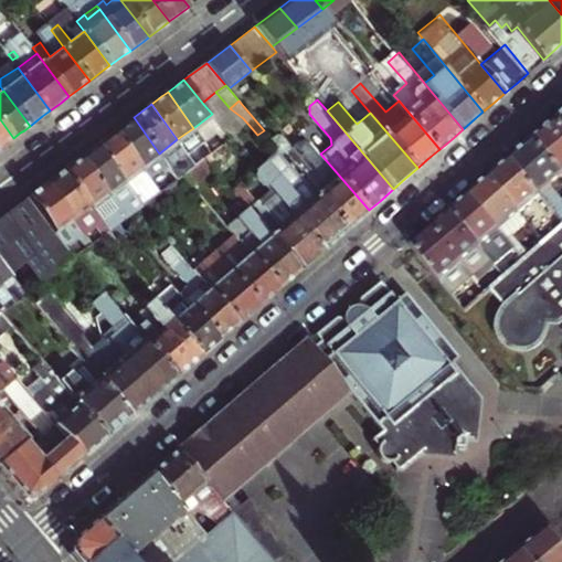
[(125,124),(117,130),(142,166),(159,154),(134,117),(125,124)]
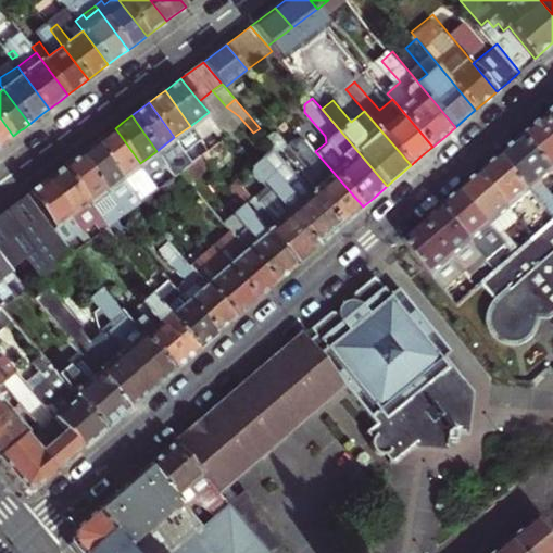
[(0,145),(7,140),(13,136),(0,117),(0,145)]
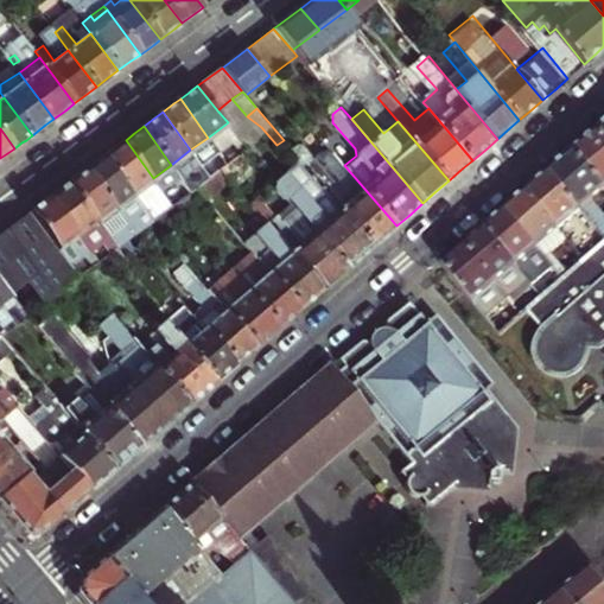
[(603,133),(602,132),(589,144),(577,152),(603,184),(603,133)]
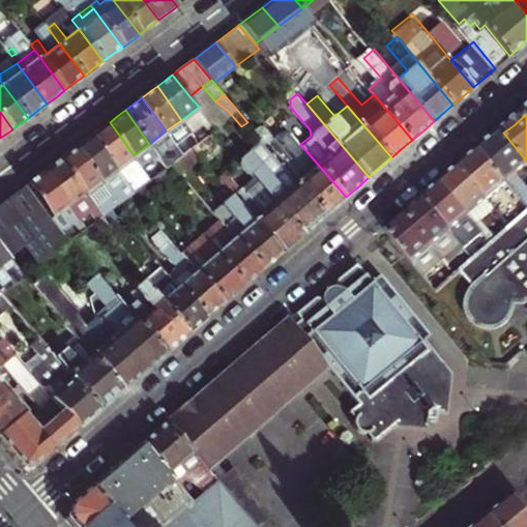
[(101,127),(93,135),(118,167),(134,155),(110,122),(101,127)]
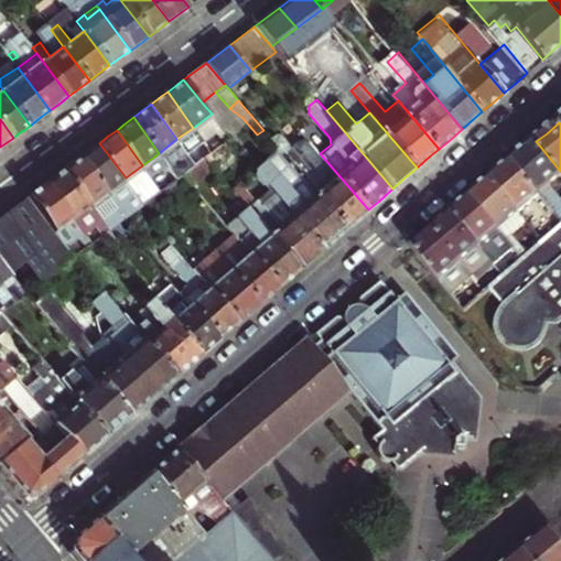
[(280,149),(270,139),(263,130),(257,135),(273,154),(280,149)]
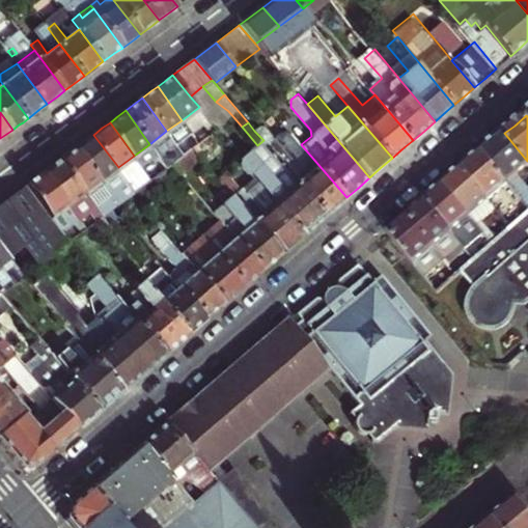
[(217,129),(213,123),(207,127),(212,133),(217,129)]
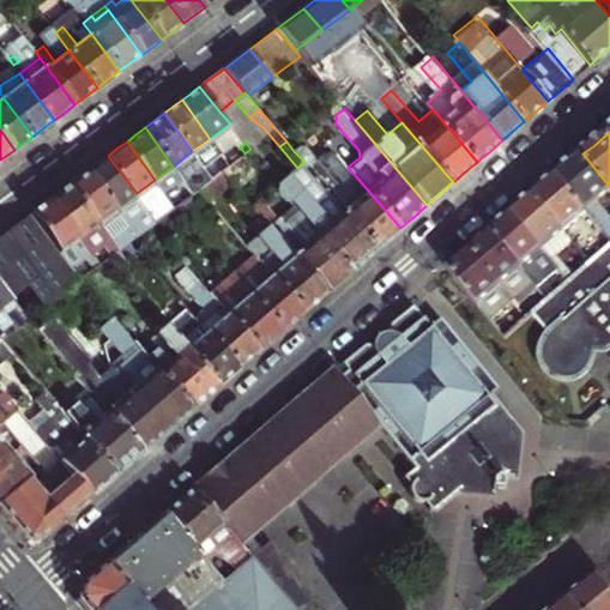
[(400,228),(354,174),(340,185),(318,158),(309,148),(302,144),(294,151),(305,162),(330,192),(376,248),(390,237),(400,228)]
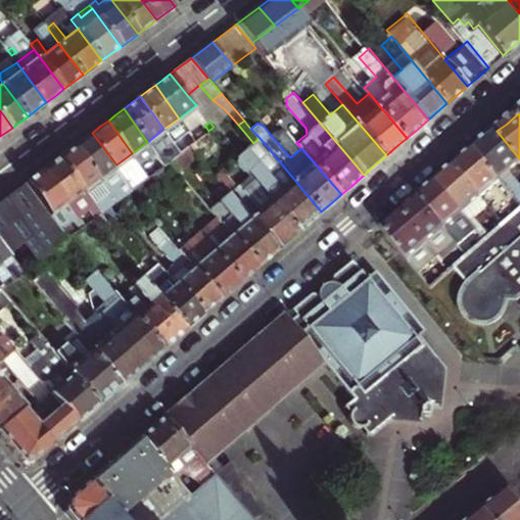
[(296,142),(282,125),(271,135),(290,157),(301,148),(296,142)]
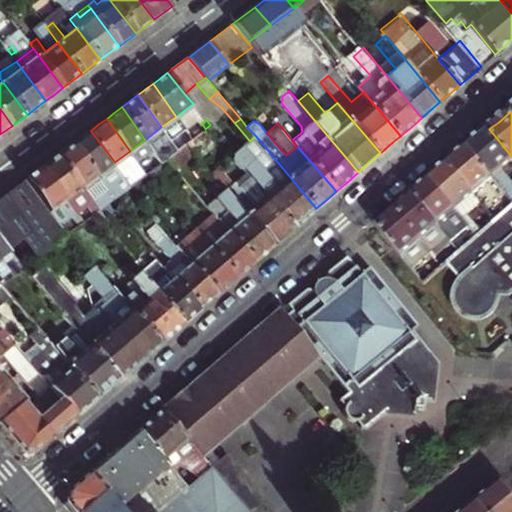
[(214,141),(205,129),(192,139),(189,141),(198,152),(214,141)]
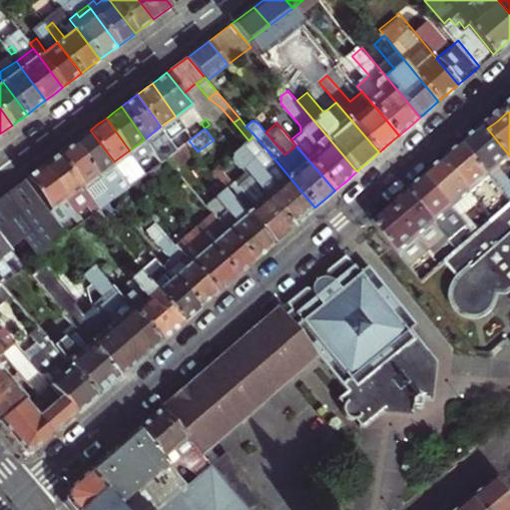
[(509,155),(487,128),(477,138),(467,146),(500,186),(509,197),(509,178),(508,177),(509,176),(509,155)]
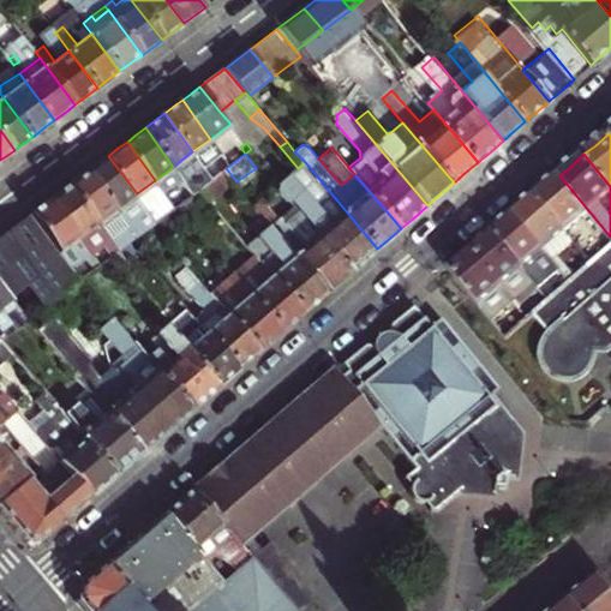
[(137,193),(108,156),(100,162),(89,169),(118,208),(137,193)]
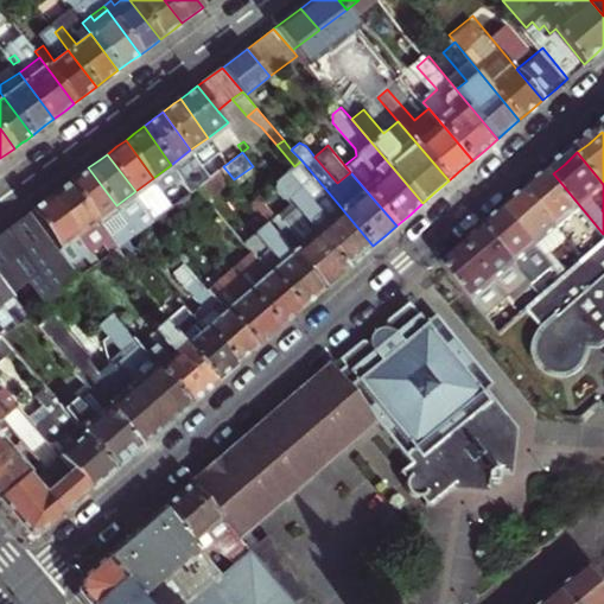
[(210,166),(205,169),(210,177),(215,172),(210,166)]
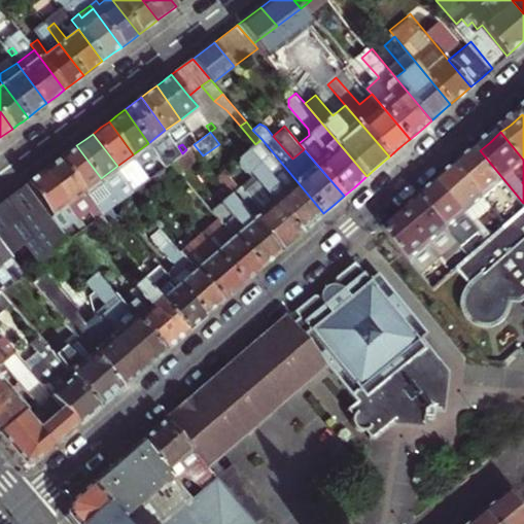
[(101,178),(76,145),(68,152),(59,159),(82,190),(101,178)]
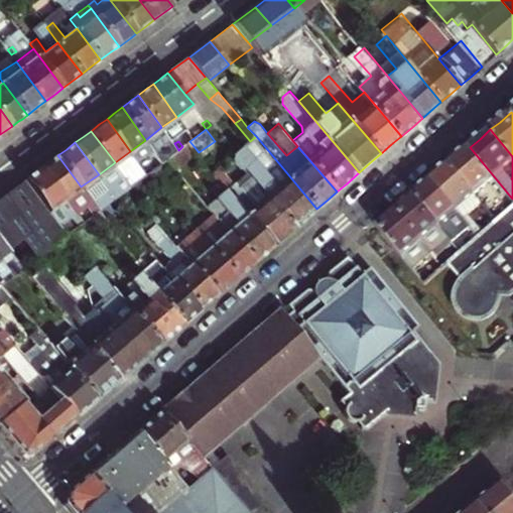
[(178,150),(174,143),(169,147),(174,153),(178,150)]
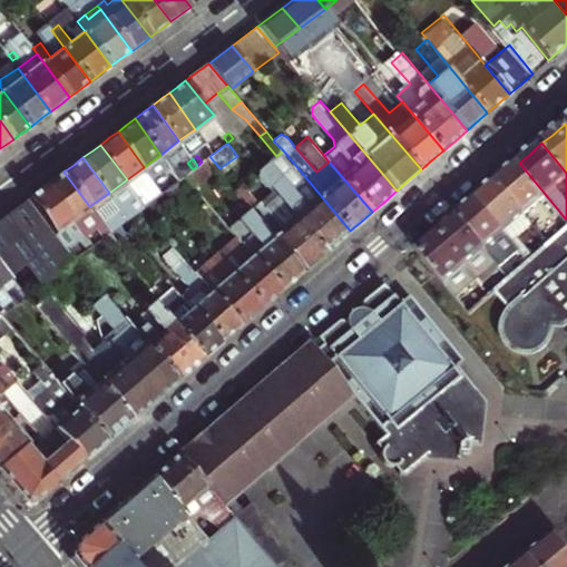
[(260,168),(253,174),(257,179),(264,174),(281,194),(328,250),(339,241),(350,231),(306,178),(295,187),(272,160),(262,169),(260,168)]
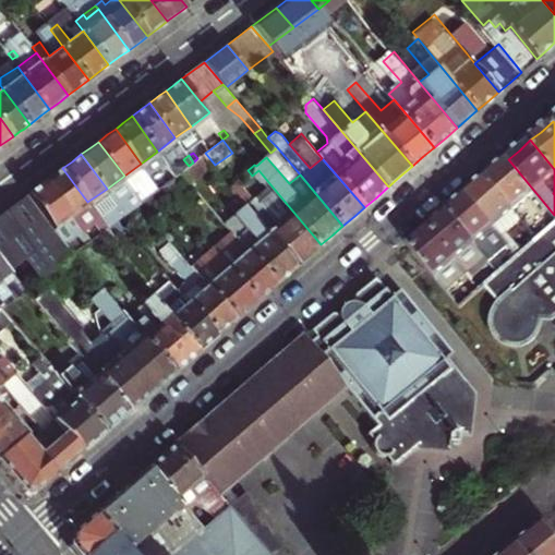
[(544,203),(508,159),(496,169),(487,177),(522,221),(544,203)]
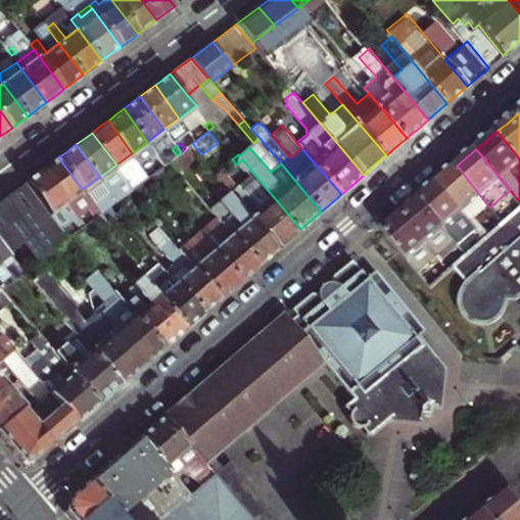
[(82,189),(58,157),(50,164),(42,170),(65,201),(73,197),(82,189)]
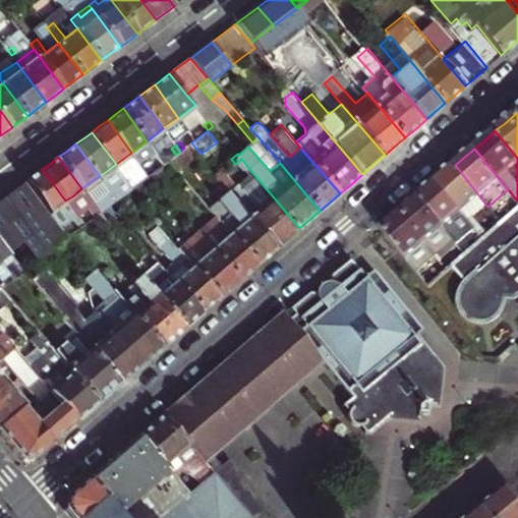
[(219,175),(235,164),(231,159),(216,171),(219,175)]
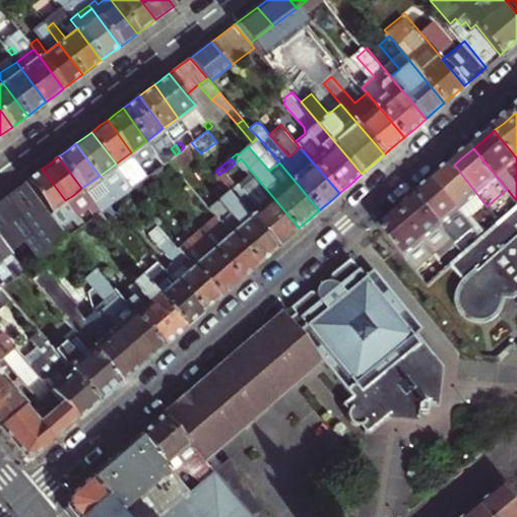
[(487,206),(454,165),(444,174),(437,180),(480,233),(487,228),(475,215),(487,206)]
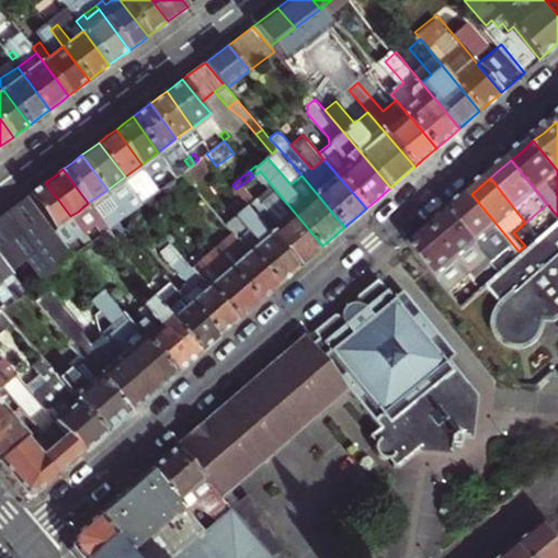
[(160,189),(166,184),(161,179),(155,182),(160,189)]
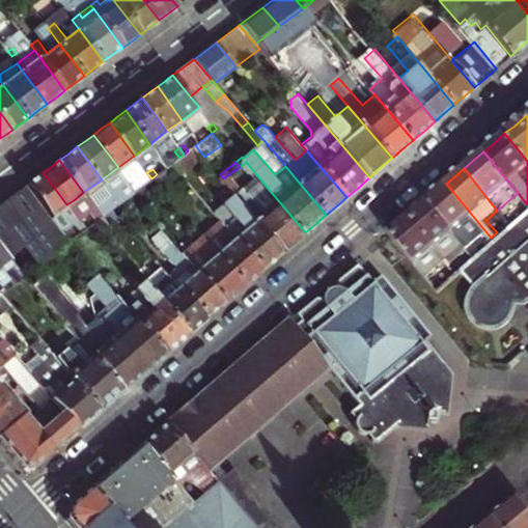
[(33,179),(26,185),(50,216),(59,210),(66,204),(43,172),(33,179)]
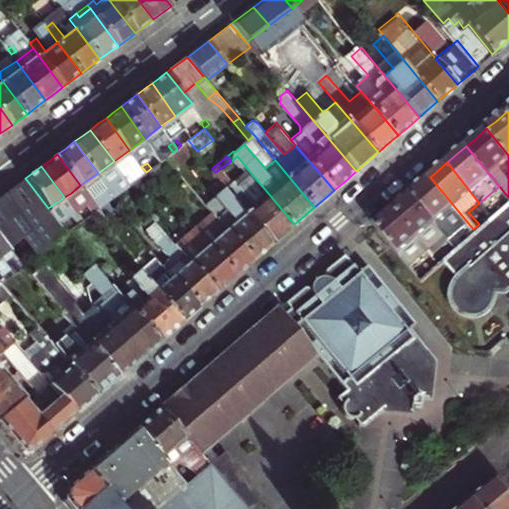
[(146,172),(141,166),(137,170),(141,175),(146,172)]
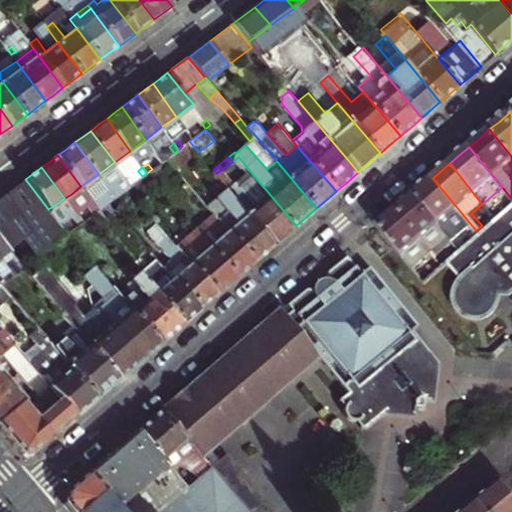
[(244,191),(237,197),(277,243),(287,234),(296,225),(253,175),(239,186),(244,191)]
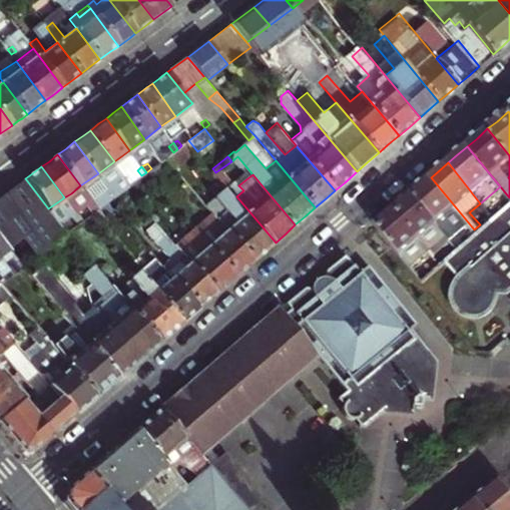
[(474,229),(431,177),(422,185),(413,192),(446,232),(458,222),(468,234),(474,229)]
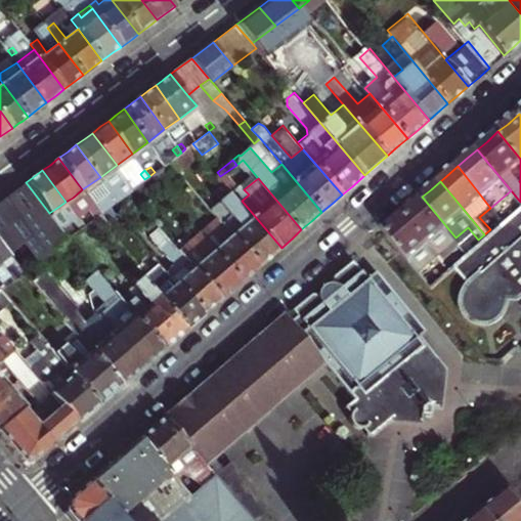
[(0,237),(24,269),(38,259),(67,237),(59,227),(49,213),(26,182),(0,201),(0,237)]
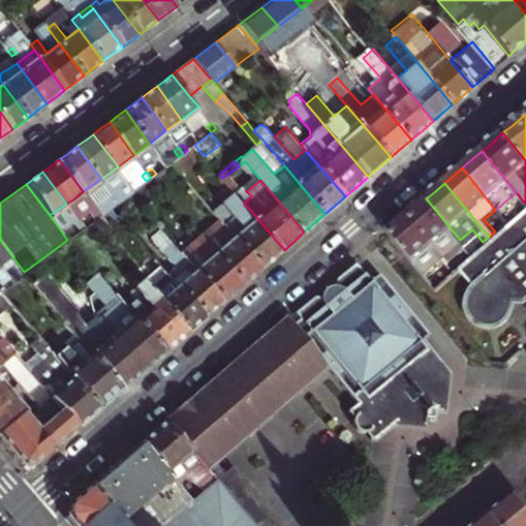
[(118,202),(123,198),(120,191),(114,195),(118,202)]
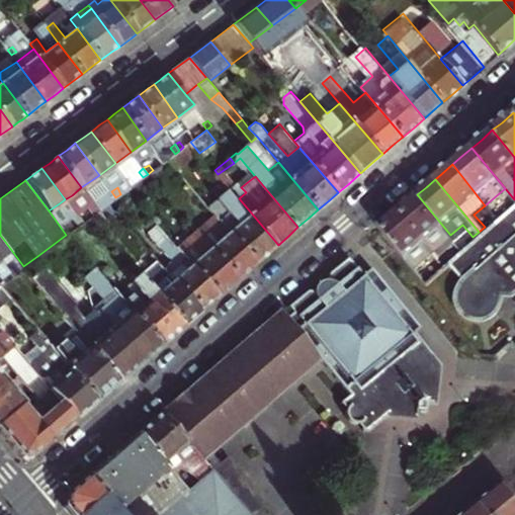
[(115,197),(111,191),(107,195),(111,200),(115,197)]
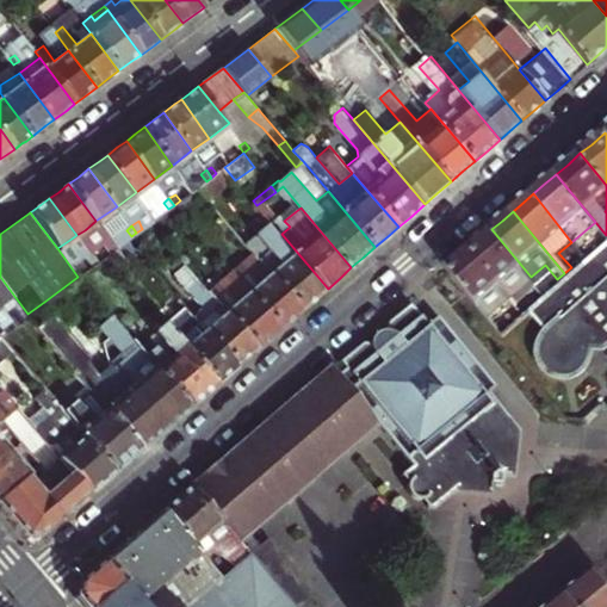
[(531,277),(491,229),(482,237),(471,247),(511,295),(525,283),(537,296),(543,291),(531,277)]
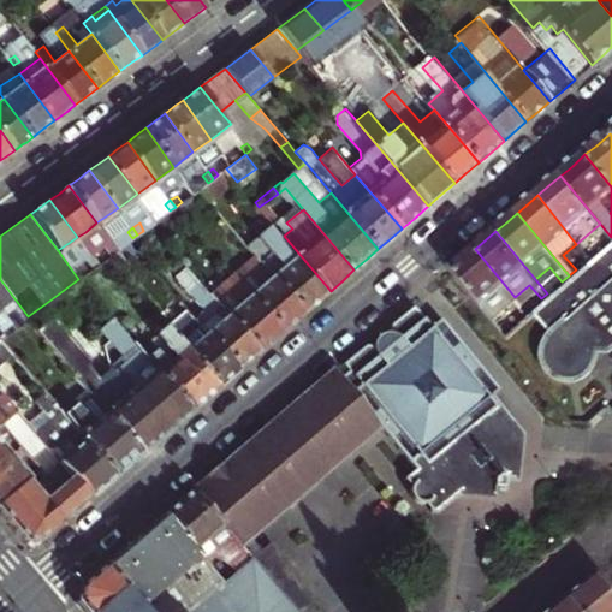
[(85,232),(77,237),(88,253),(96,247),(85,232)]
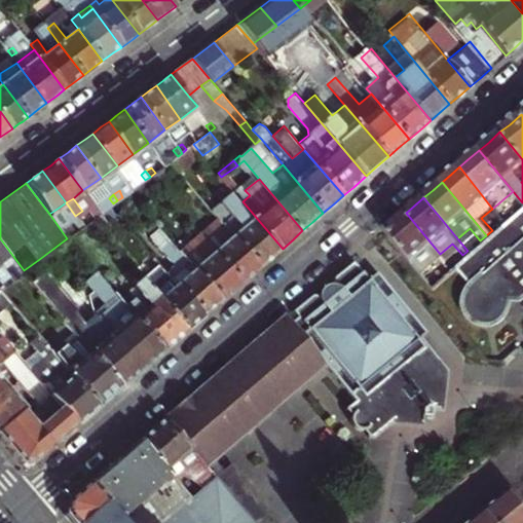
[(283,249),(243,201),(235,208),(248,222),(234,233),(262,265),(271,258),(283,249)]
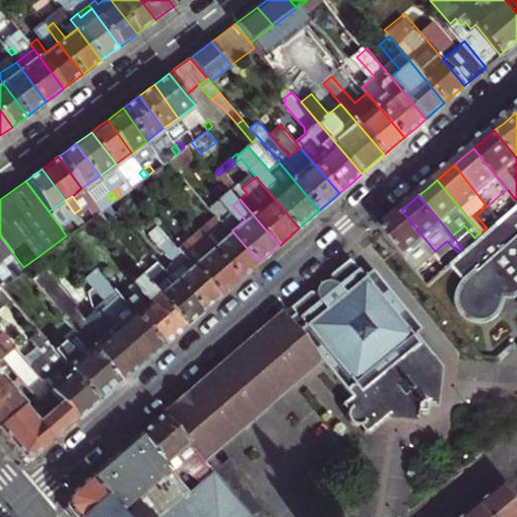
[(65,200),(58,205),(68,218),(74,213),(65,200)]
